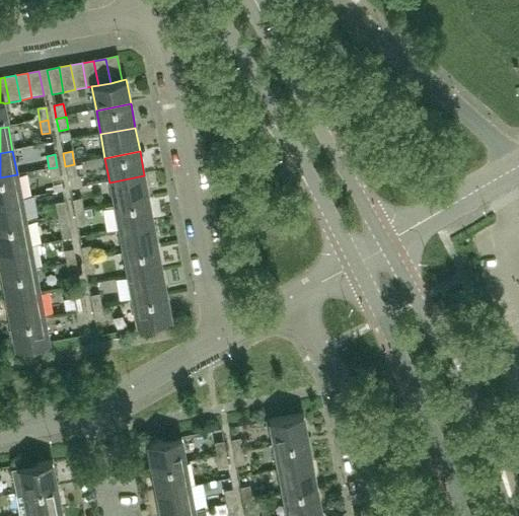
[(77,176),(74,164),(65,166),(68,178),(77,176)]
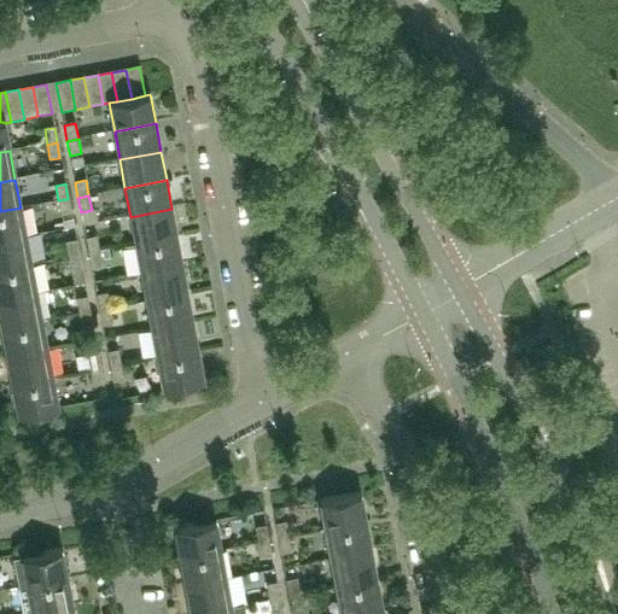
[(71,214),(68,199),(58,200),(62,216),(71,214)]
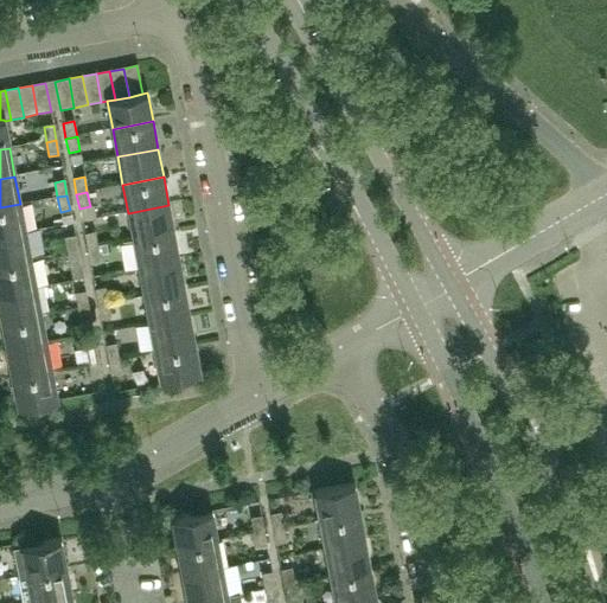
[(0,237),(25,232),(20,204),(0,207),(0,237)]
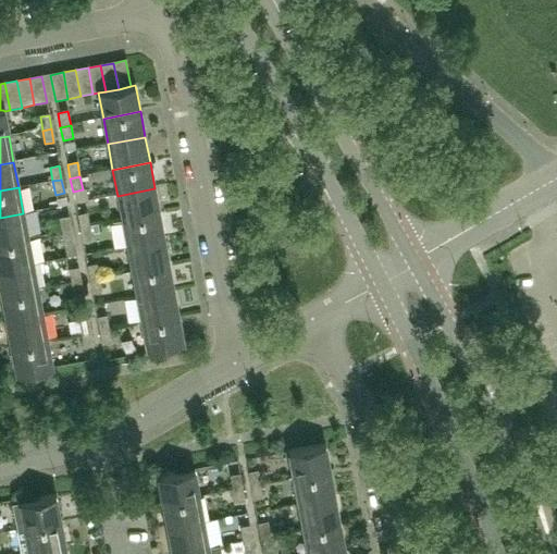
[(160,214),(155,188),(118,196),(122,221),(160,214)]
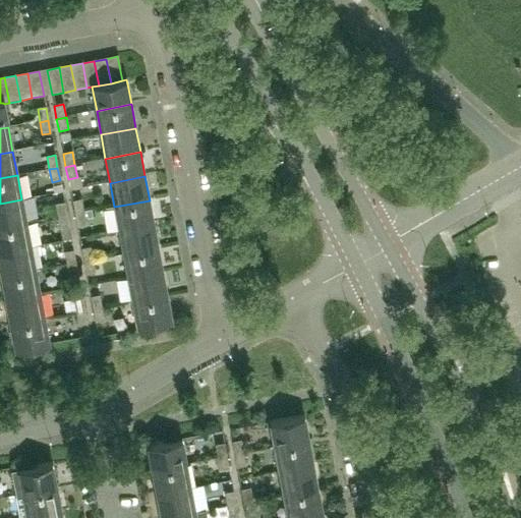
[(0,228),(26,223),(21,199),(0,204),(0,228)]
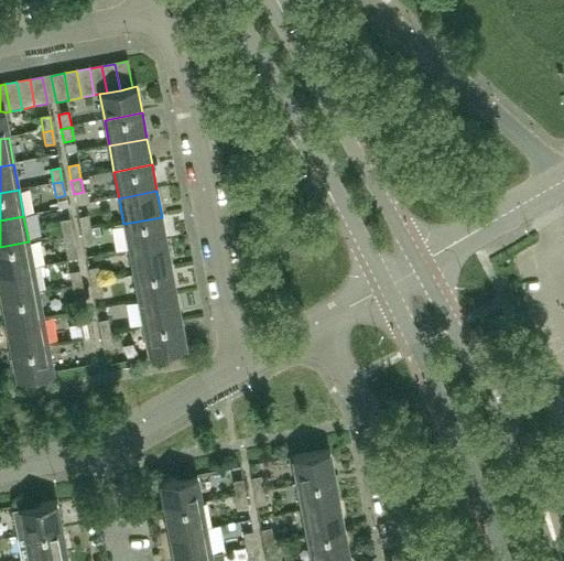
[(91,230),(88,217),(78,218),(82,233),(91,230)]
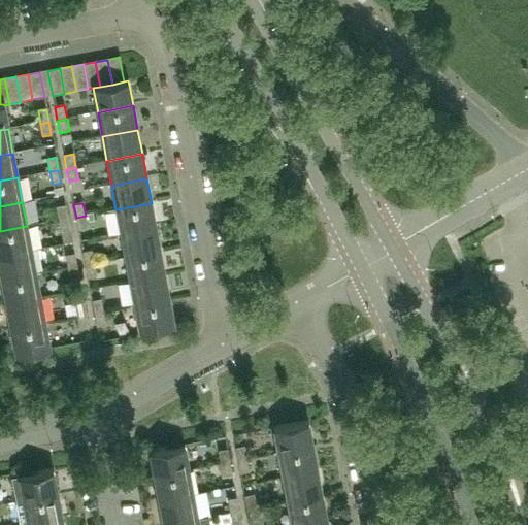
[(156,227),(152,203),(116,209),(121,234),(156,227)]
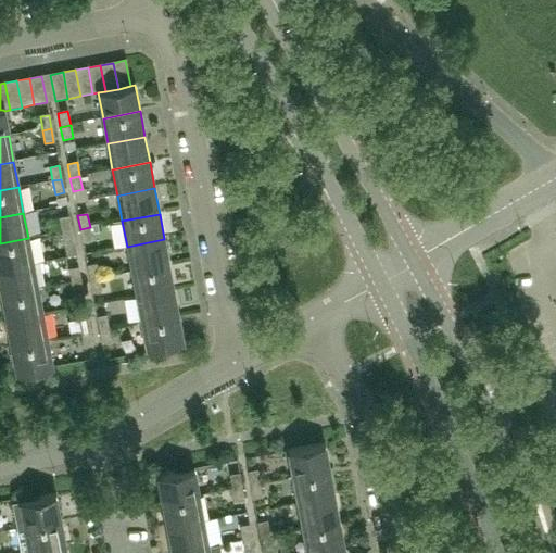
[(72,230),(68,217),(60,218),(62,233),(72,230)]
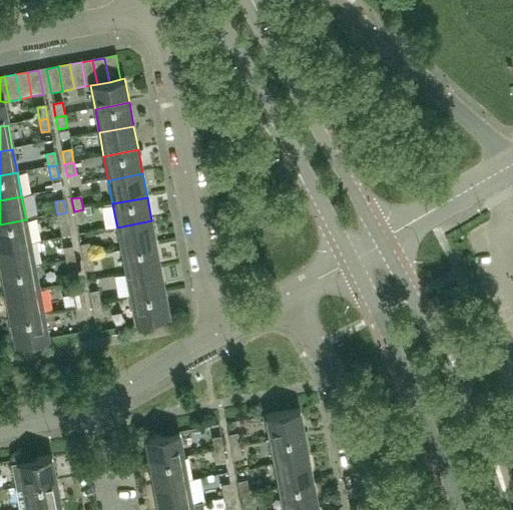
[(85,221),(83,209),(74,211),(76,223),(85,221)]
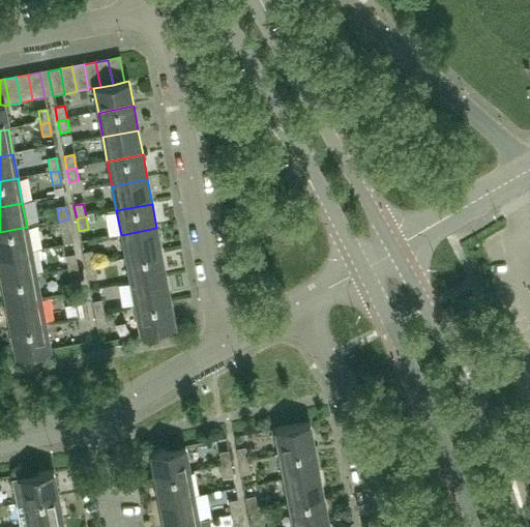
[(70,232),(68,220),(59,222),(62,234),(70,232)]
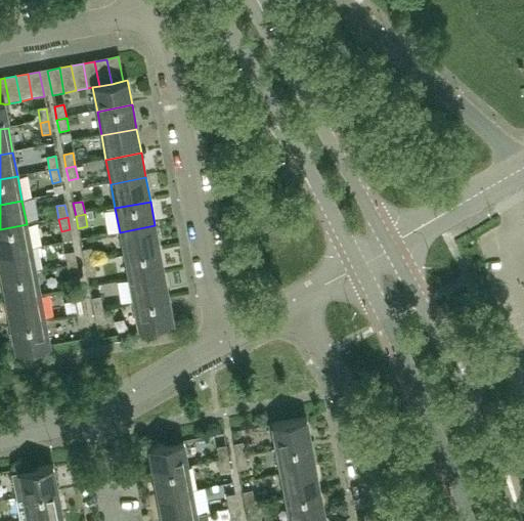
[(27,224),(0,229),(0,254),(31,249),(27,224)]
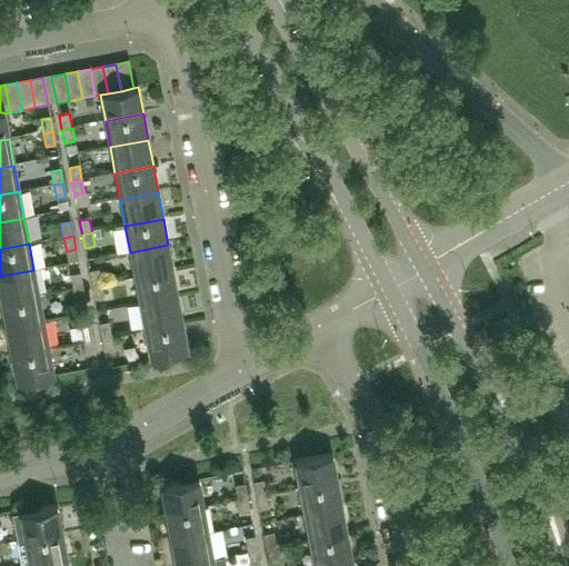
[(172,271),(168,245),(130,252),(135,278),(172,271)]
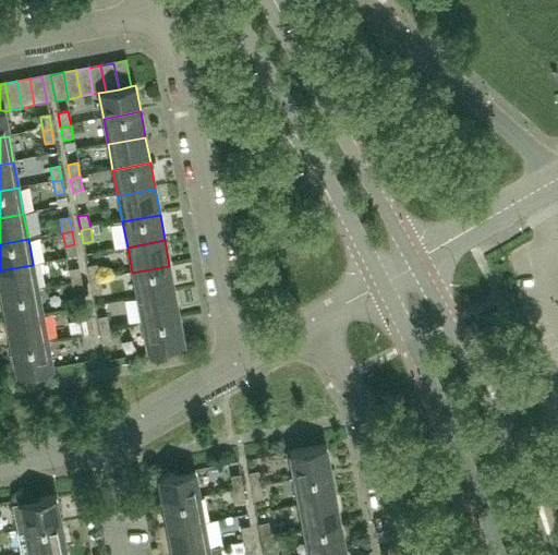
[(38,291),(33,265),(0,270),(0,289),(1,298),(38,291)]
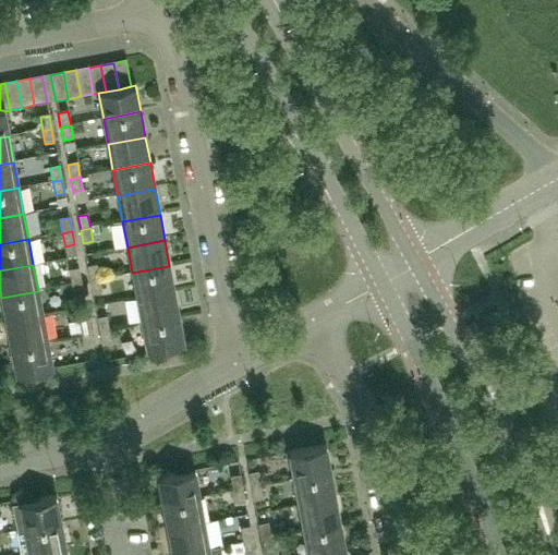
[(100,279),(97,265),(87,267),(91,281),(100,279)]
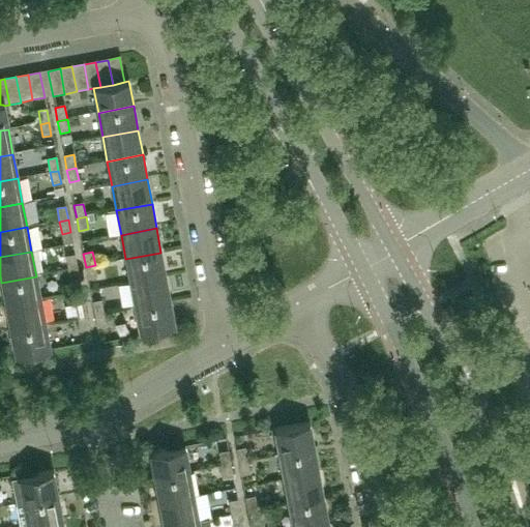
[(130,284),(166,276),(160,253),(125,259),(130,284)]
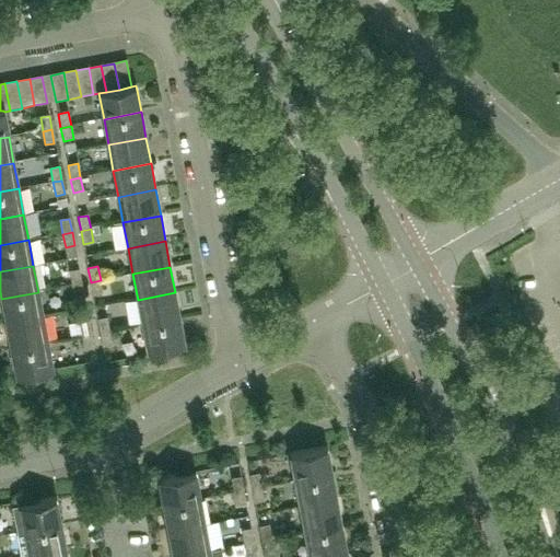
[(81,283),(79,270),(70,271),(72,286),(81,283)]
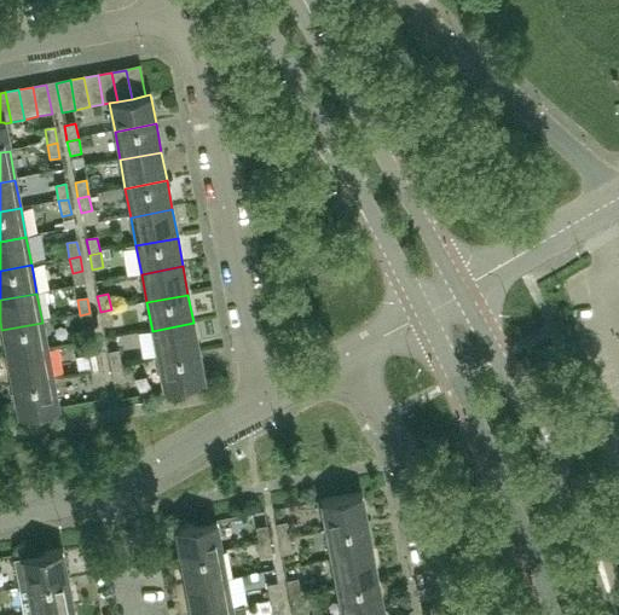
[(114,325),(111,309),(100,312),(103,326),(114,325)]
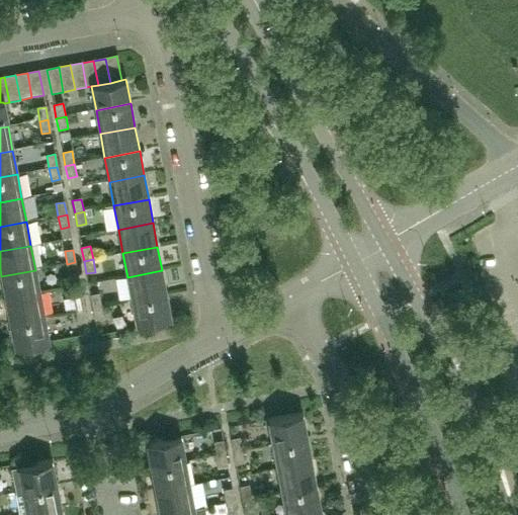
[(78,275),(75,262),(67,264),(69,276),(78,275)]
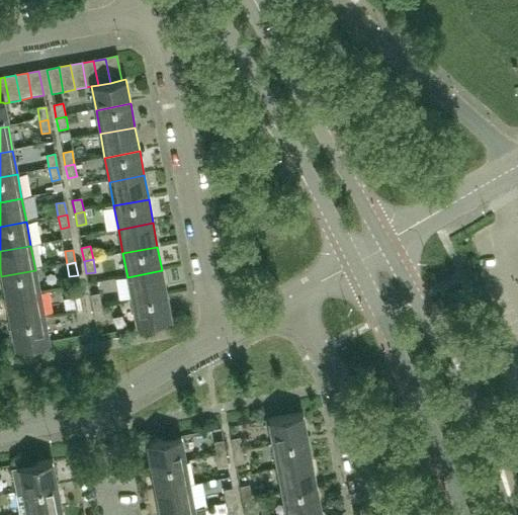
[(39,293),(35,270),(1,276),(6,301),(39,293)]
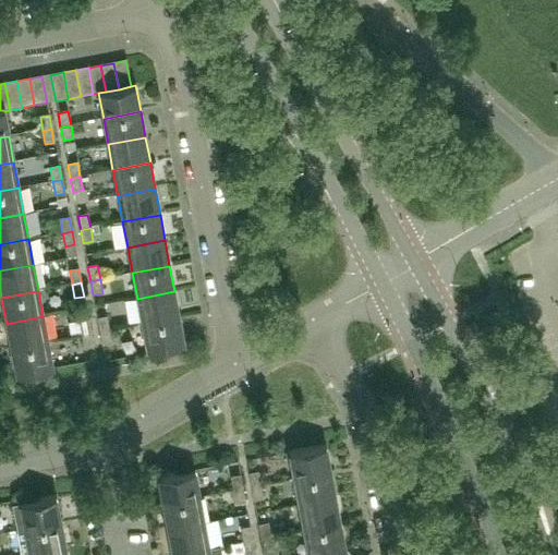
[(179,317),(174,291),(137,299),(142,324),(179,317)]
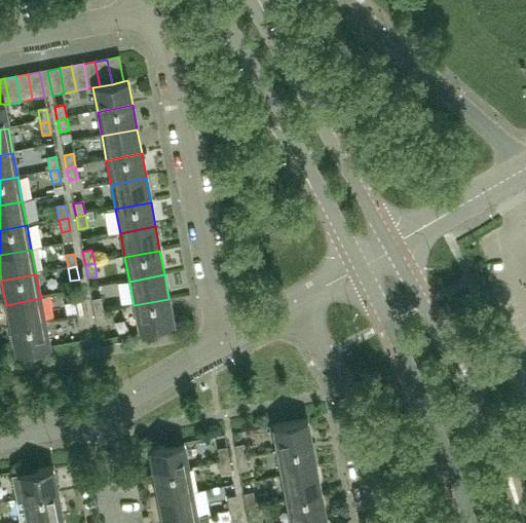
[(45,323),(40,298),(6,305),(10,329),(45,323)]
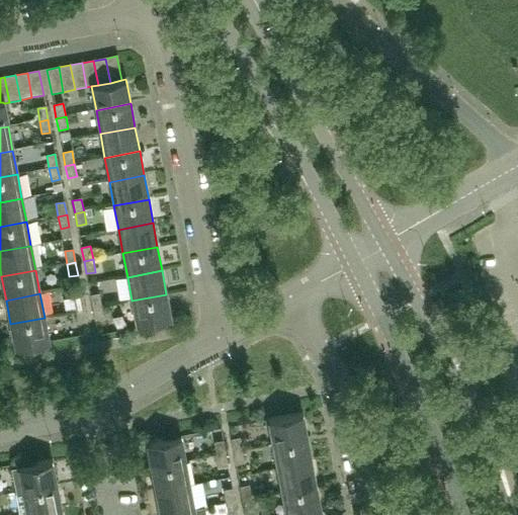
[(102,307),(99,294),(90,295),(93,309),(102,307)]
